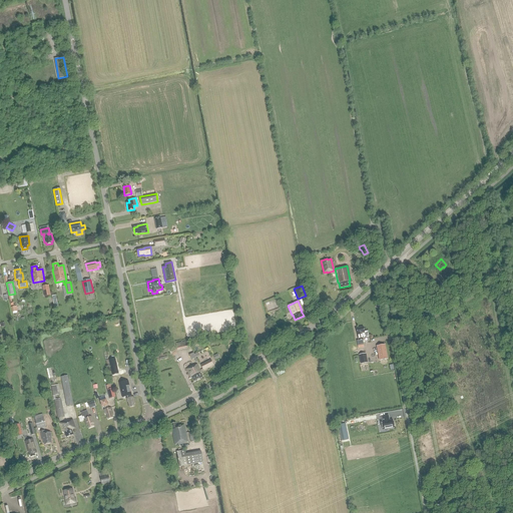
[(364,327),(356,329),(358,335),(359,341),(357,341),(358,346),(364,345),(362,337),(364,337),(364,338),(369,337),(368,335),(368,333),(368,332),(365,333),(364,327)]
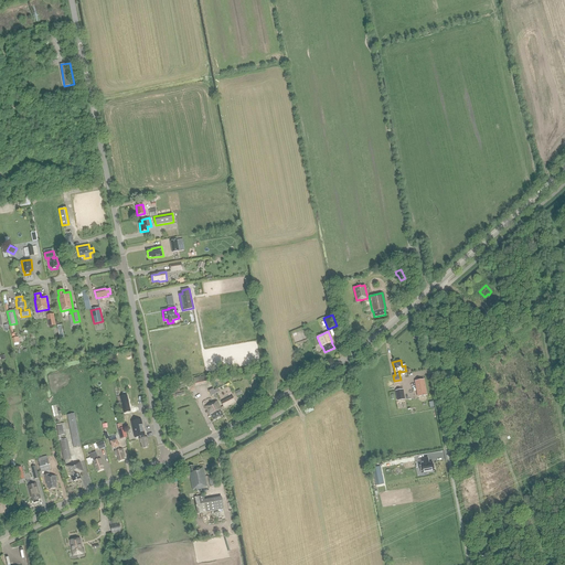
[(206,376),(194,379),(195,385),(201,383),(202,385),(208,383),(211,383),(210,379),(208,379),(206,376)]
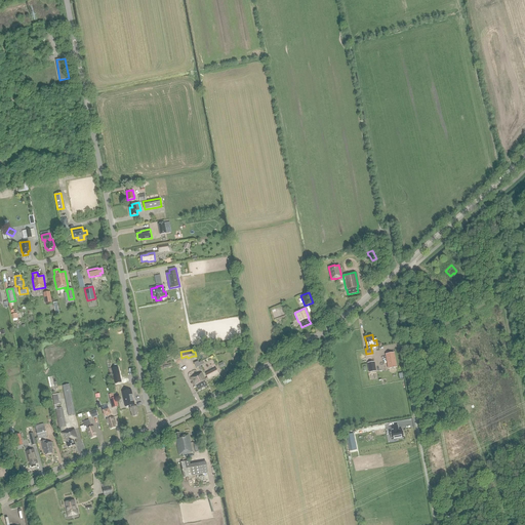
[(394,353),(386,354),(389,369),(396,367),(394,353)]
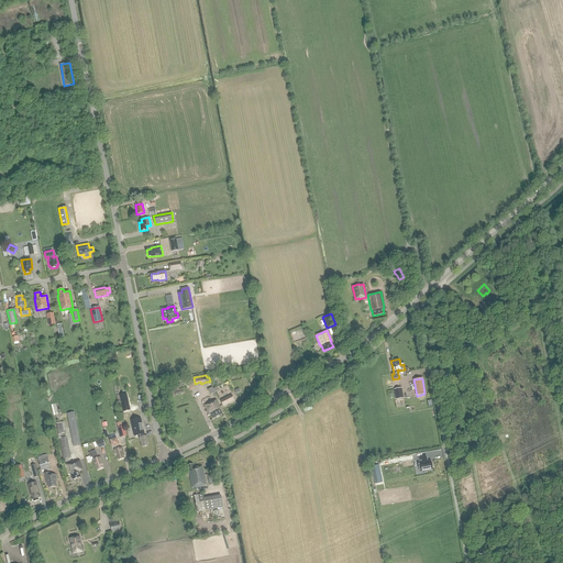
[(401,388),(395,389),(396,399),(404,398),(401,388)]
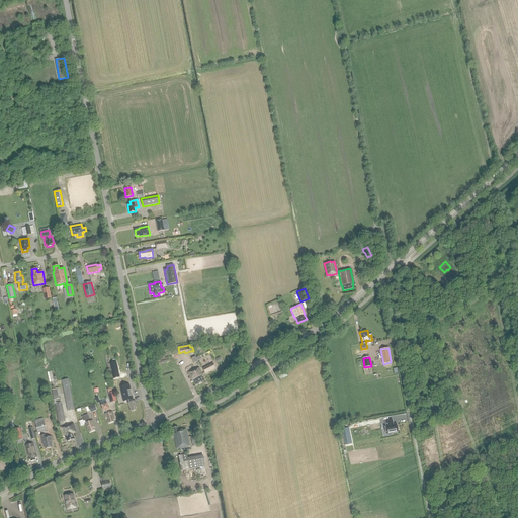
[(203,369),(205,374),(217,369),(213,364),(203,369)]
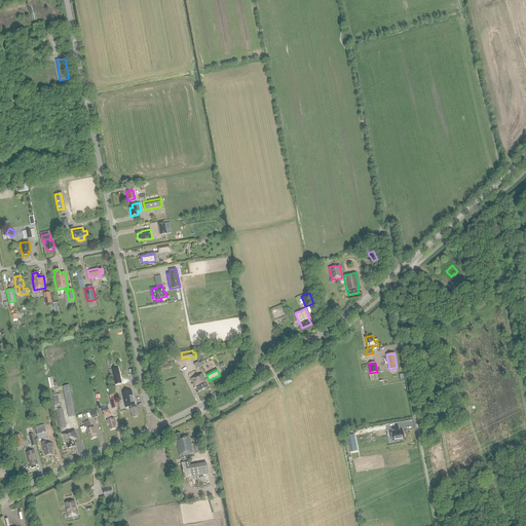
[(199,375),(192,379),(196,388),(197,388),(199,391),(208,387),(205,382),(207,382),(202,374),(199,376),(199,375)]
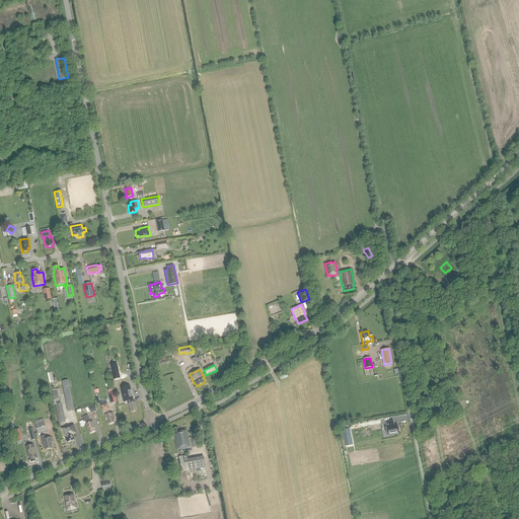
[(74,410),(68,380),(61,381),(67,411),(74,410)]
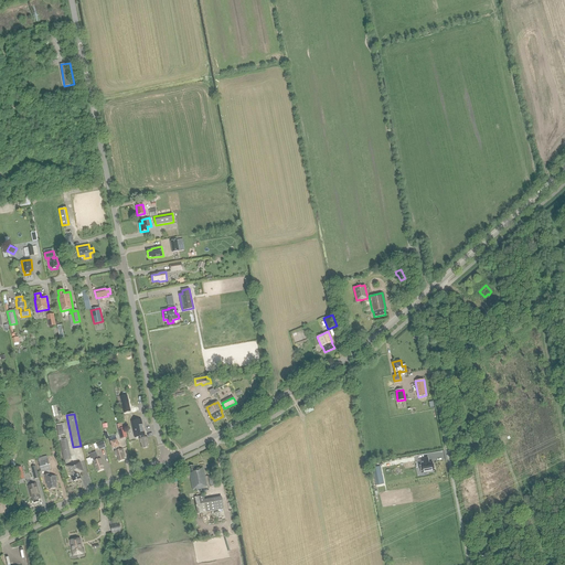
[(141,423),(132,425),(136,438),(140,437),(140,438),(139,439),(140,443),(141,443),(142,449),(148,448),(147,445),(149,445),(147,437),(145,438),(141,423)]
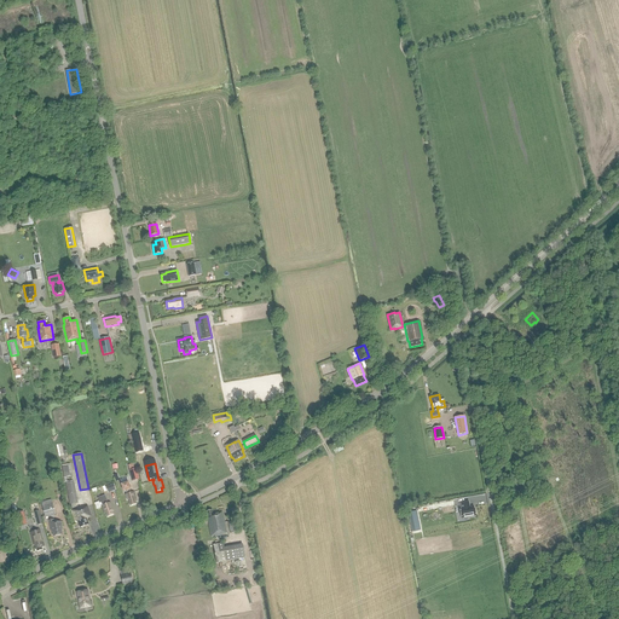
[(128,470),(132,480),(139,479),(136,468),(128,470)]
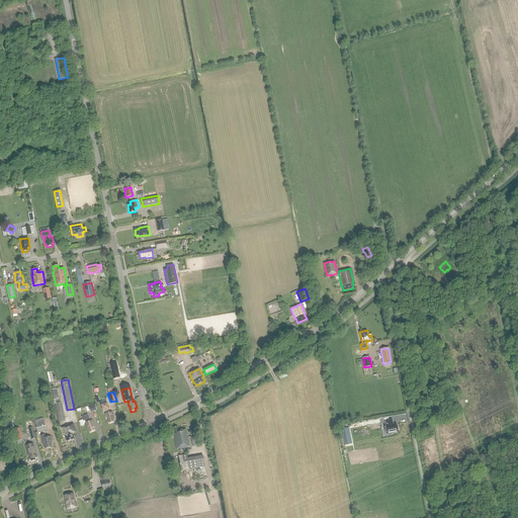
[(105,400),(100,402),(101,405),(101,406),(103,411),(105,411),(106,413),(105,414),(106,418),(107,418),(109,423),(113,421),(112,419),(114,419),(111,412),(108,412),(107,410),(108,409),(106,404),(105,400)]
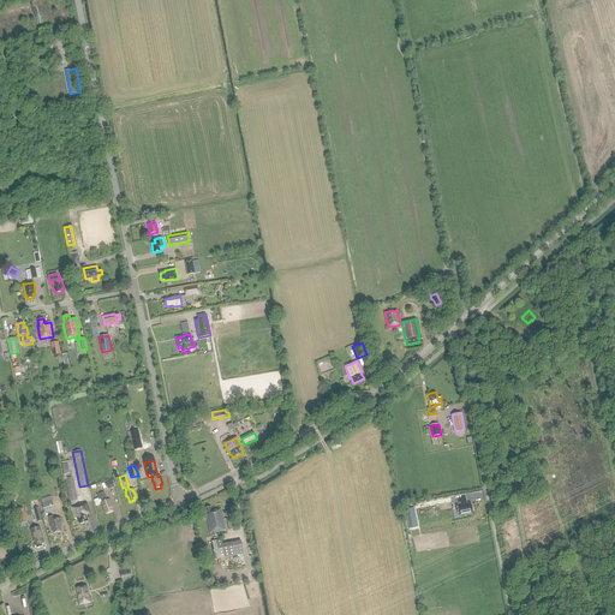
[(77,500),(73,478),(65,479),(69,501),(77,500)]
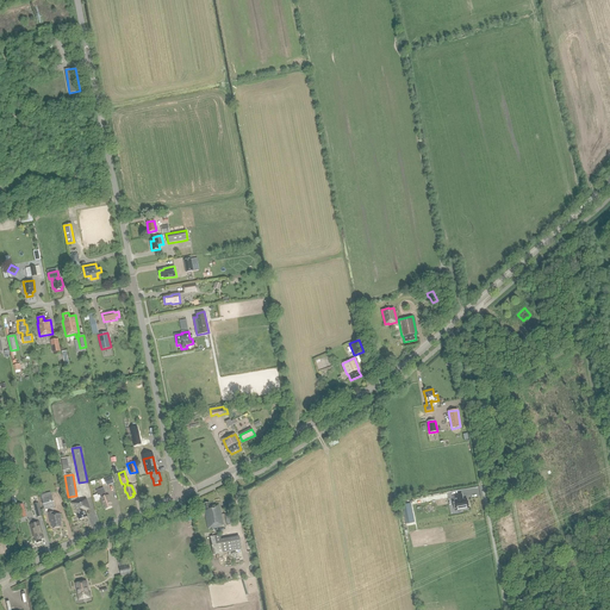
[(105,493),(104,487),(97,491),(98,496),(100,495),(101,498),(100,498),(103,505),(105,505),(106,509),(111,506),(110,504),(111,503),(109,496),(105,496),(104,493),(105,493)]
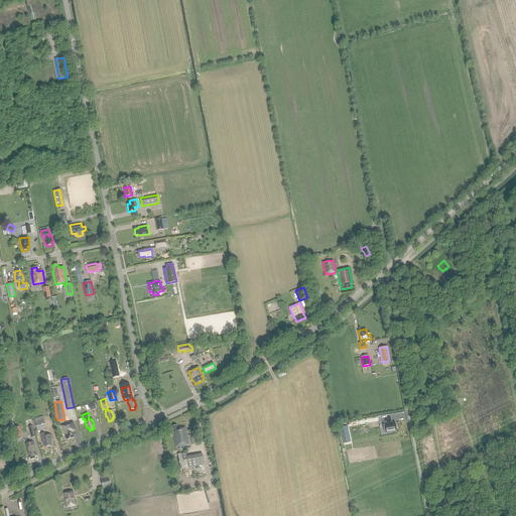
[(391,418),(384,419),(385,424),(384,424),(384,425),(385,430),(385,432),(396,430),(396,426),(395,422),(392,422),(391,418)]
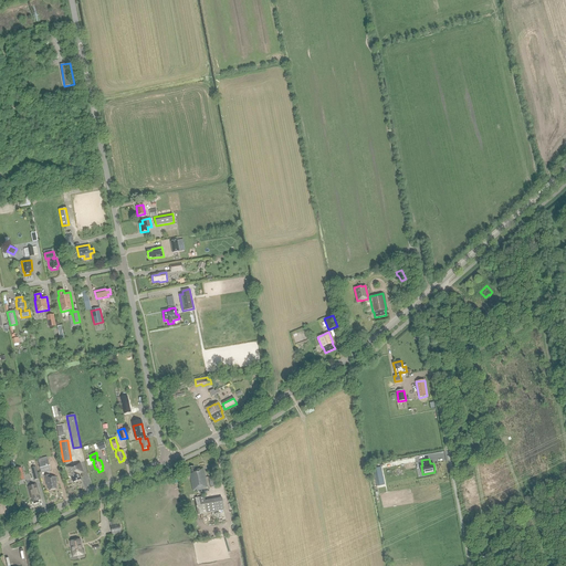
[(50,471),(48,461),(38,463),(41,473),(50,471)]
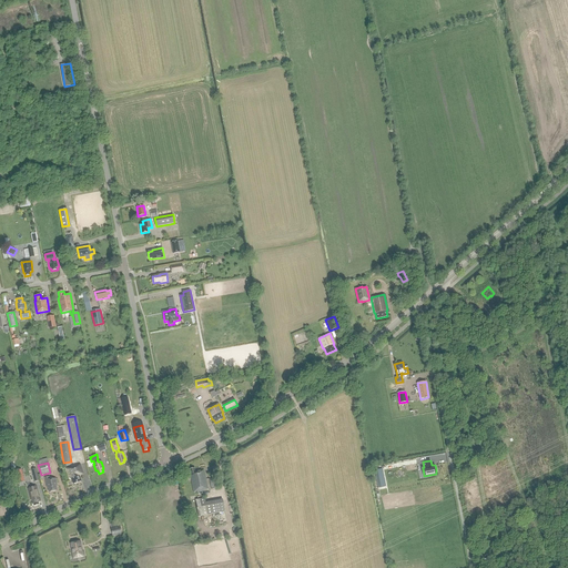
[(71,478),(73,484),(81,482),(79,475),(83,474),(80,464),(68,468),(68,467),(67,467),(70,478),(71,478)]
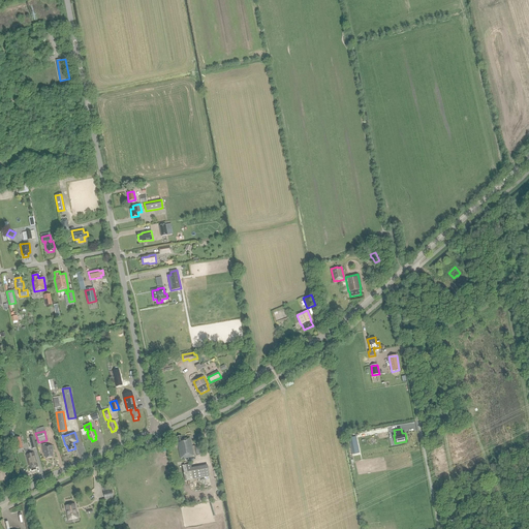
[(178,442),(177,443),(180,459),(189,457),(193,456),(190,438),(182,439),(181,436),(177,437),(178,442)]
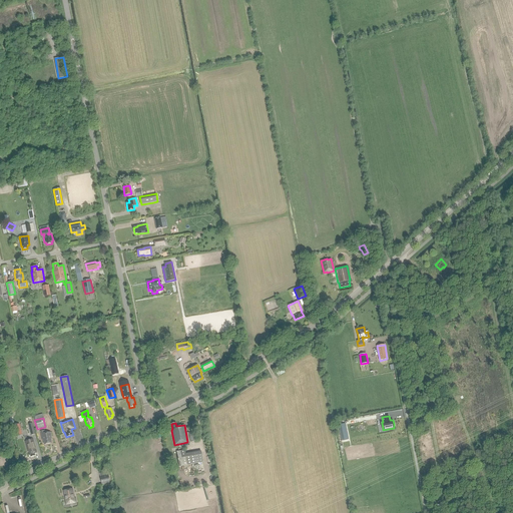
[(22,435),(19,424),(14,426),(17,436),(22,435)]
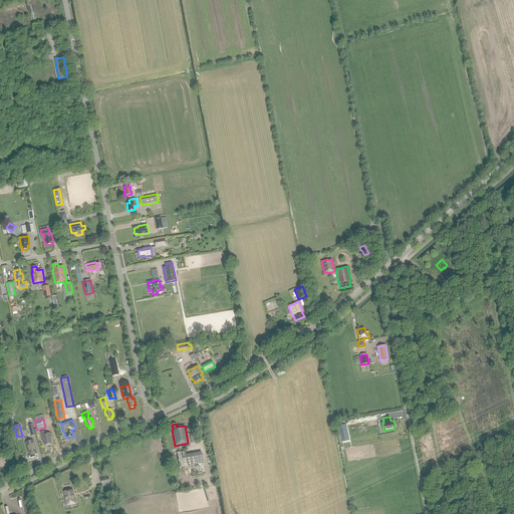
[(345,425),(339,426),(342,442),(348,441),(345,425)]
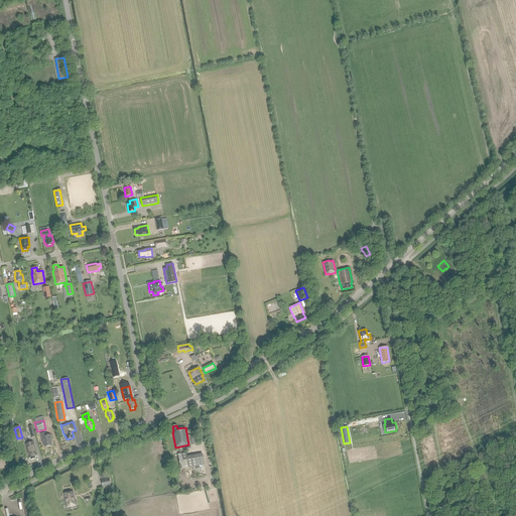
[(41,439),(42,439),(44,446),(51,445),(50,438),(51,438),(50,434),(45,435),(44,433),(40,433),(41,439)]
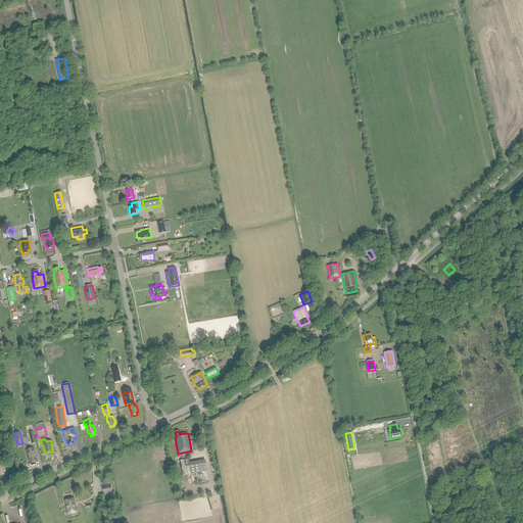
[(200,448),(199,439),(192,440),(194,450),(200,448)]
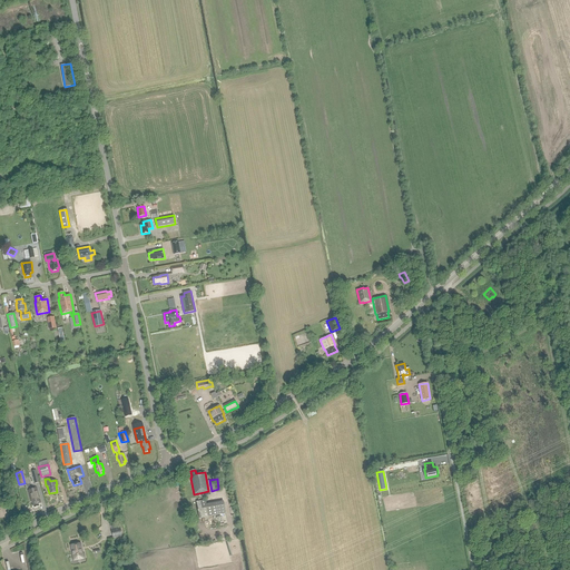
[(31,502),(32,502),(33,508),(39,507),(38,504),(40,503),(36,488),(28,490),(31,502)]
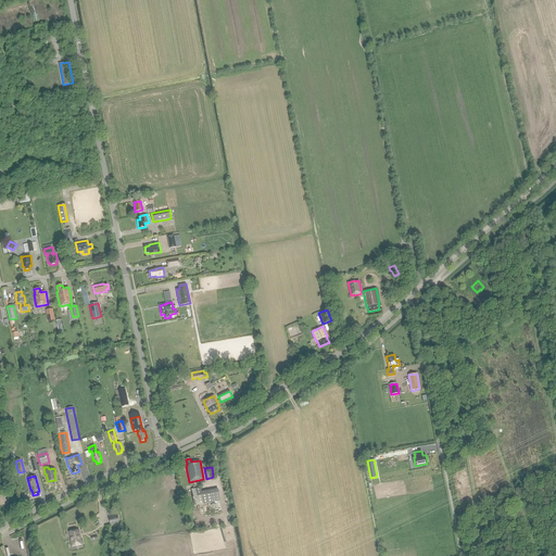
[(217,490),(199,494),(198,489),(191,490),(193,506),(219,501),(217,490)]
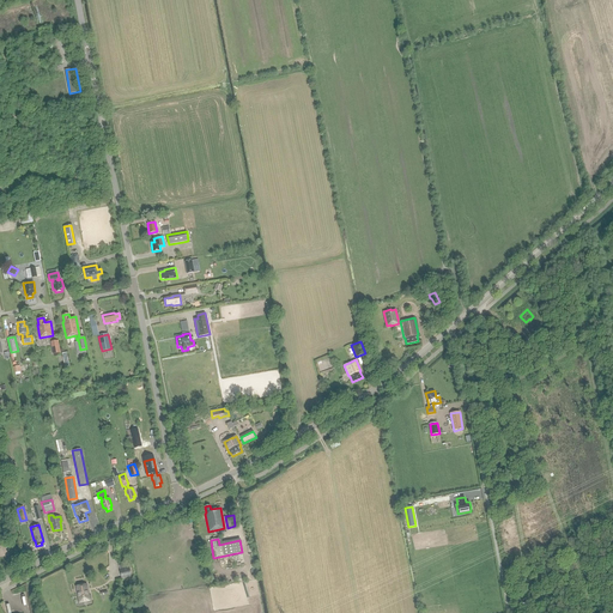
[(132,577),(129,568),(120,570),(122,580),(132,577)]
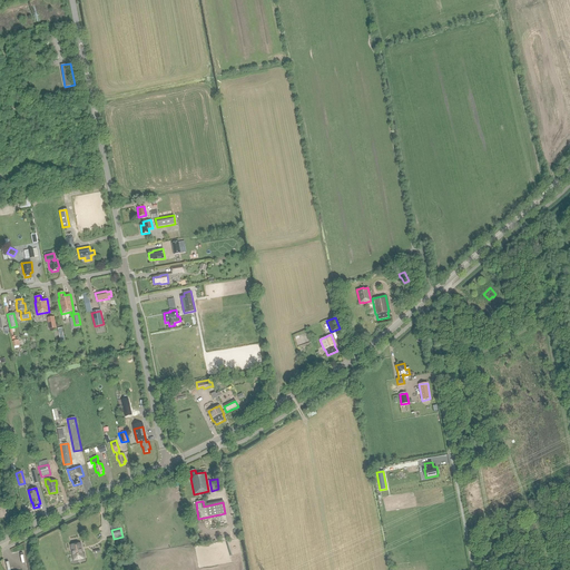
[(74,560),(85,558),(84,553),(82,553),(80,543),(71,546),(74,560)]
